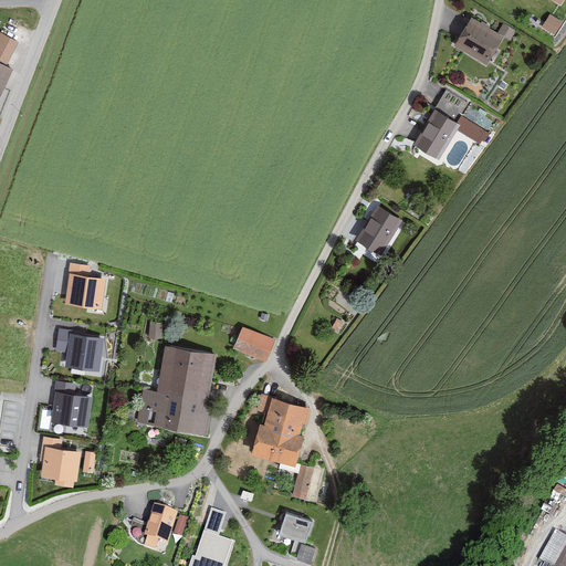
[(556,33),(564,19),(551,11),(543,25),(556,33)]
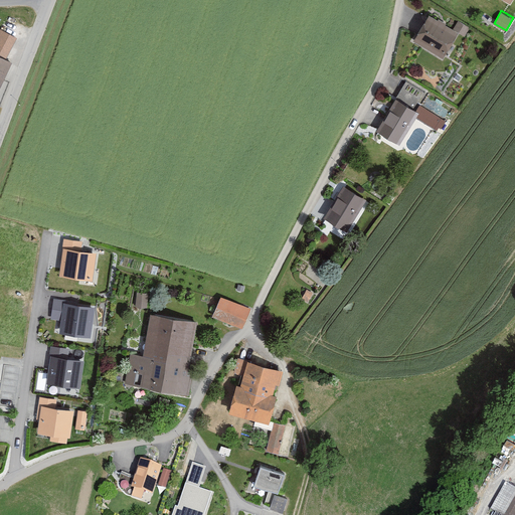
[(425,16),(413,39),(444,55),(457,32),(425,16)]
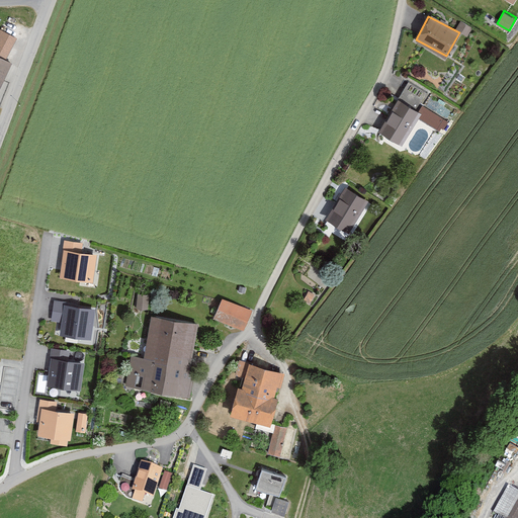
[(461,19),(455,28),(466,35),(471,26),(461,19)]
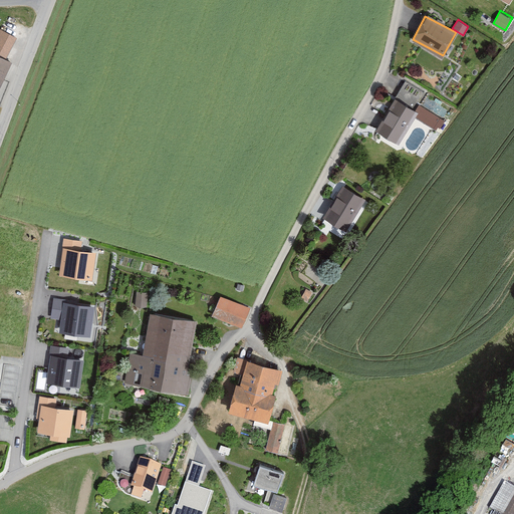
[(0,88),(13,58),(0,52),(0,88)]
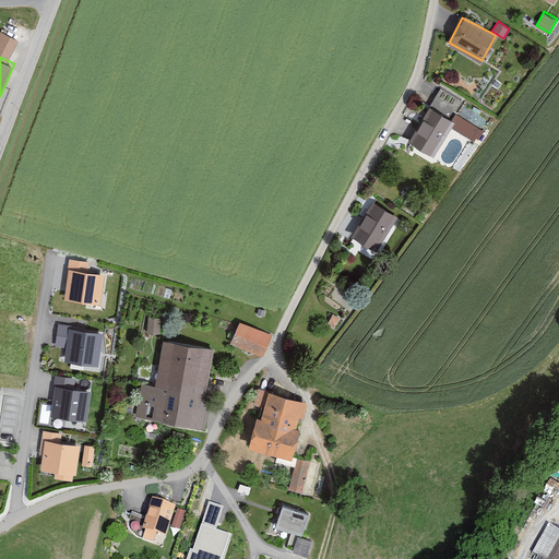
[(428,106),(408,141),(436,155),(455,121),(453,120),(428,106)]
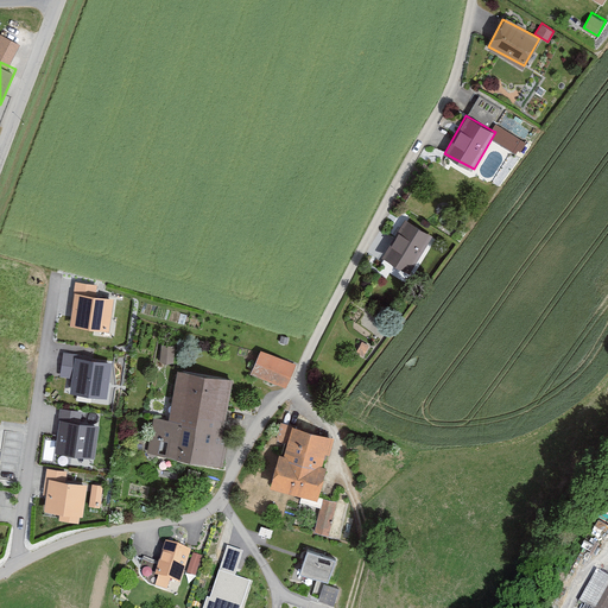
[(496,124),(493,131),(495,132),(492,138),(513,149),(519,134),(496,124)]
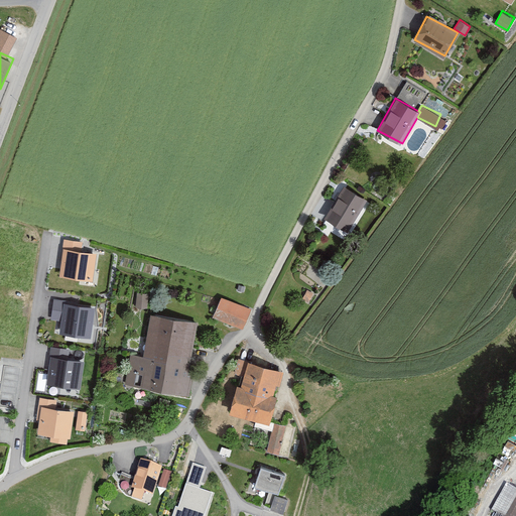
[(343,185),(326,215),(350,228),(367,199),(343,185)]
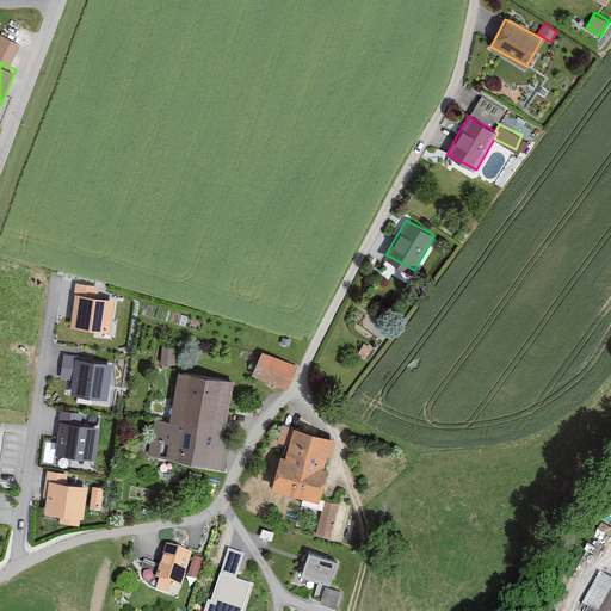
[(98,283),(75,279),(68,325),(110,331),(115,296),(96,292),(98,283)]
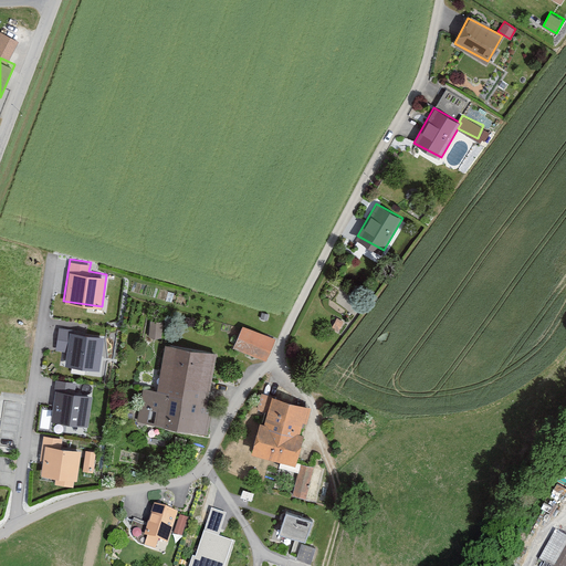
[(107,333),(61,325),(56,348),(67,350),(65,363),(101,369),(107,333)]
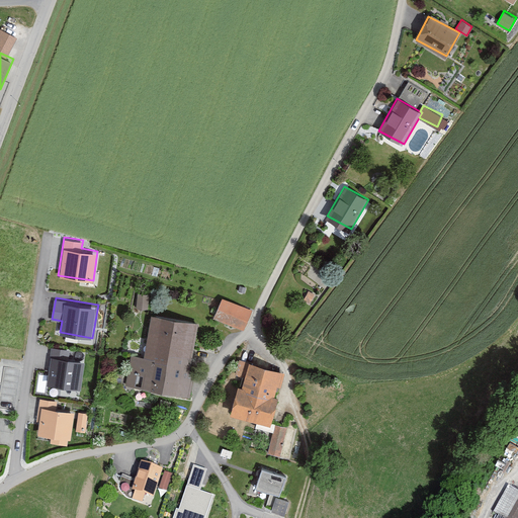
[(248,309),(220,297),(212,316),(241,327),(248,309)]
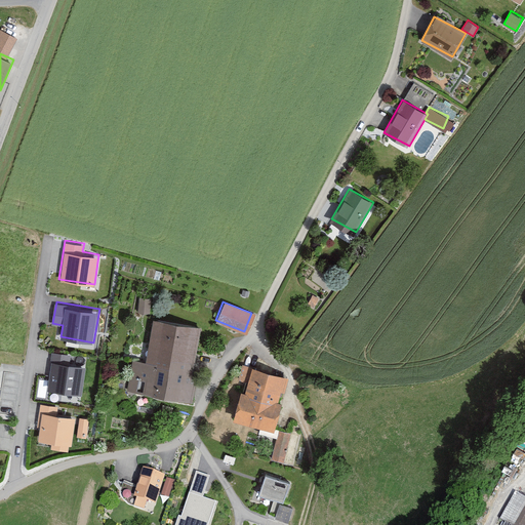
[(199,328),(152,319),(144,360),(131,358),(126,389),(191,401),(195,380),(190,378),(199,328)]
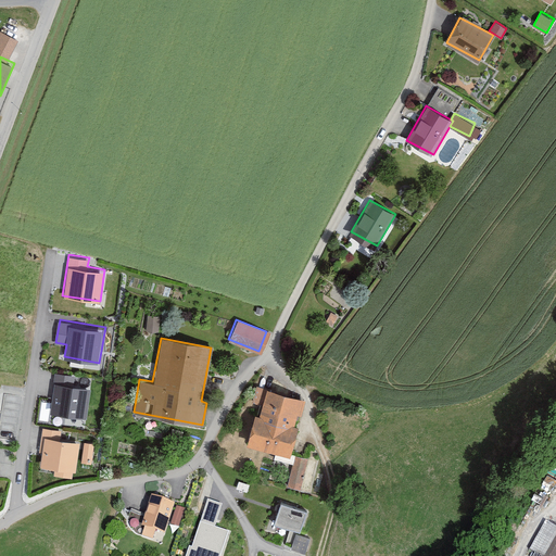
[(75,375),(54,371),(48,412),(89,418),(93,387),(73,383),(75,375)]
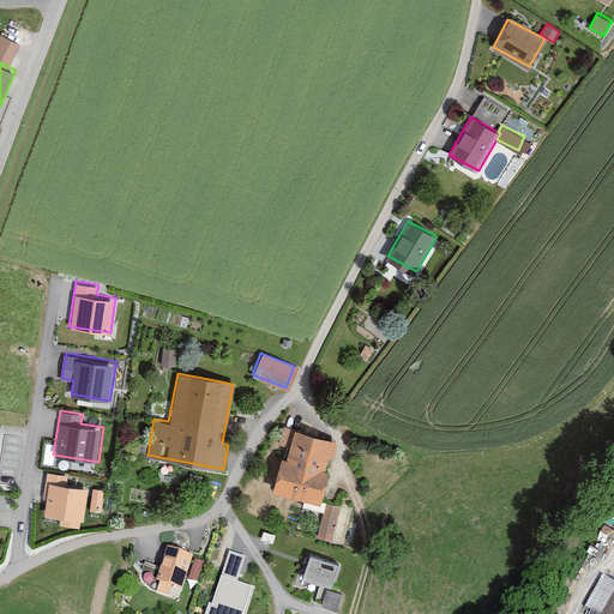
[(336,440),(293,428),(286,458),(281,457),(272,489),(319,503),(336,440)]
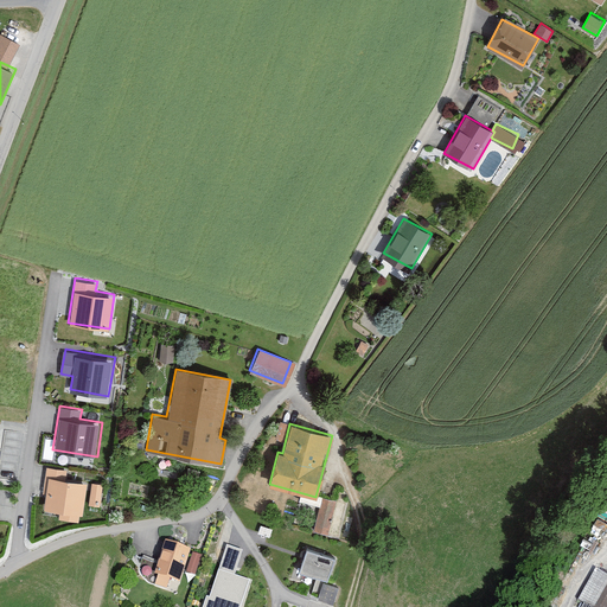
[(65,468),(49,466),(43,505),(62,508),(61,518),(78,521),(80,512),(83,513),(89,480),(64,477),(65,468)]
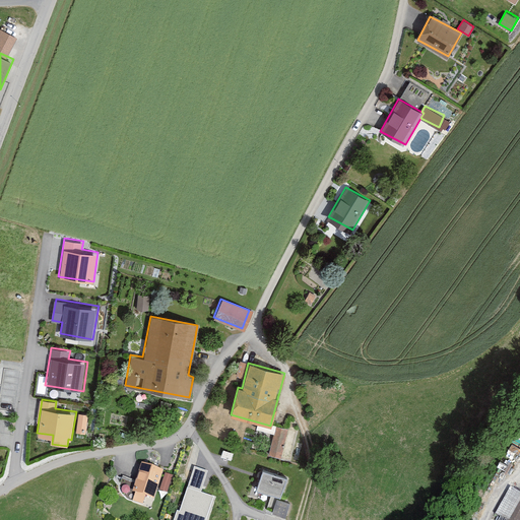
[(77,432),(87,432),(88,412),(78,411),(77,432)]
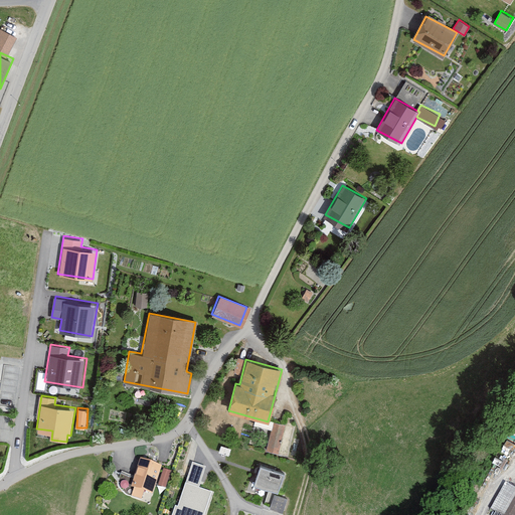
[(271,427),(272,422),(254,418),(253,423),(271,427)]
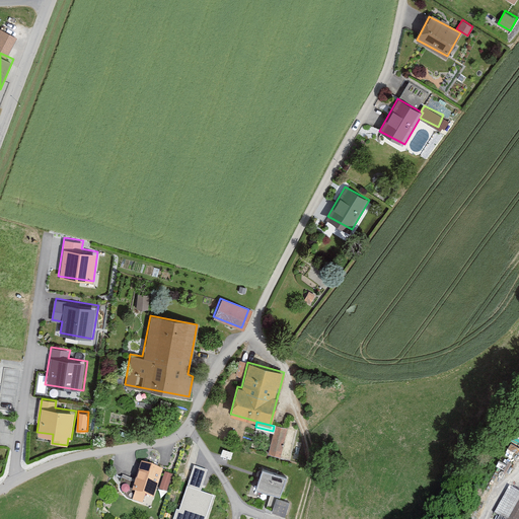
[(296,429),(275,424),(268,451),(289,457),(296,429)]
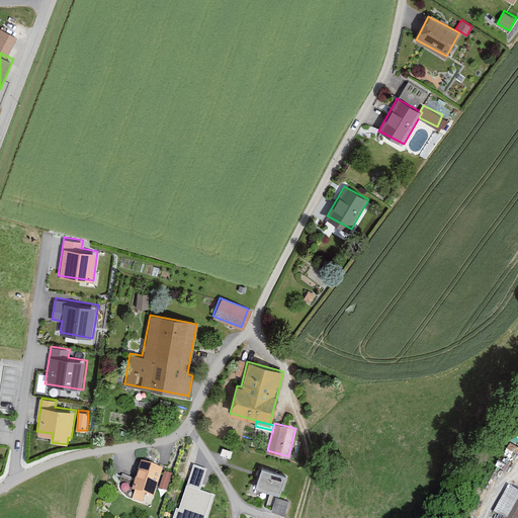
[(163,468),(142,461),(133,490),(154,497),(163,468)]
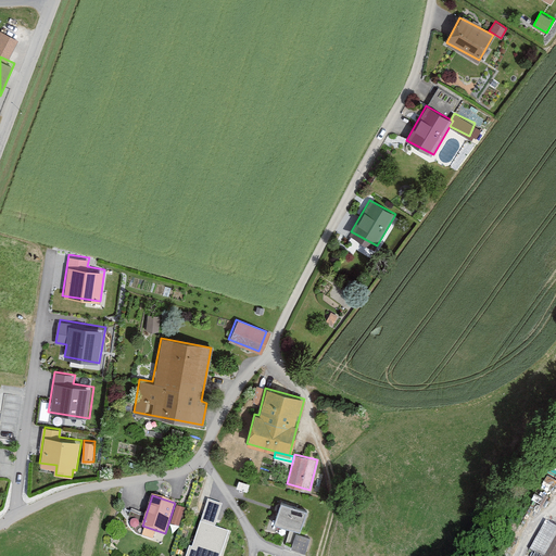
[(215,525),(222,503),(205,498),(187,555),(222,555),(230,529),(215,525)]
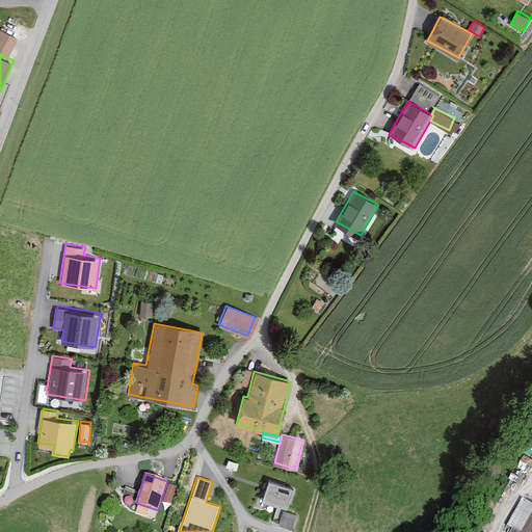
[(295,485),(271,478),(264,500),(288,507),(295,485)]
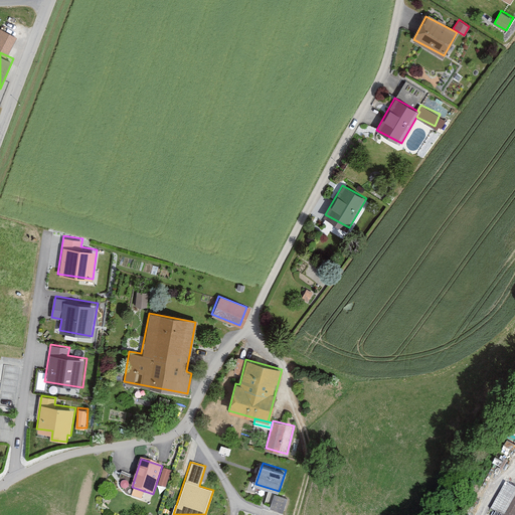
[(159,484),(166,486),(170,470),(163,468),(159,484)]
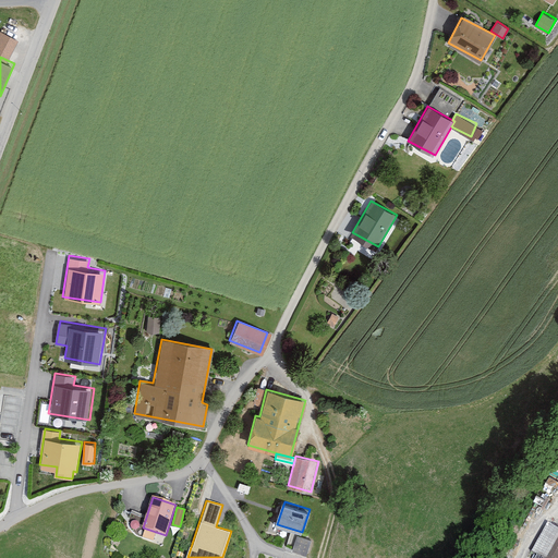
[(557,538),(557,525),(548,521),(532,549),(536,552),(532,557),(549,557),(548,557),(557,538)]
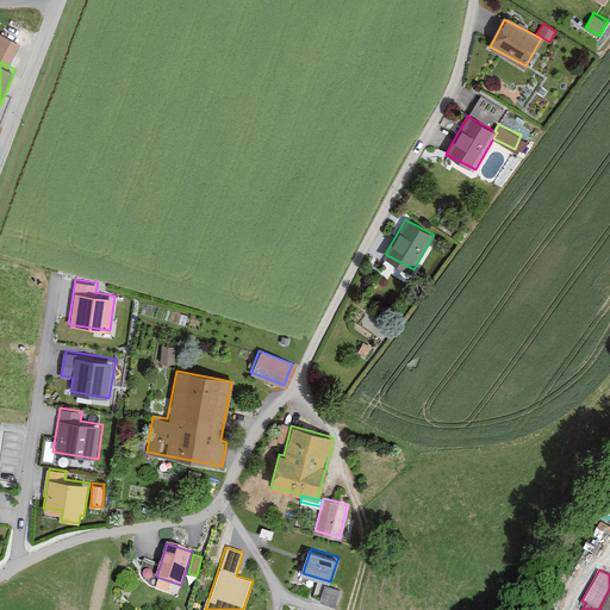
[(341,590),(325,584),(318,599),(335,607),(341,590)]
